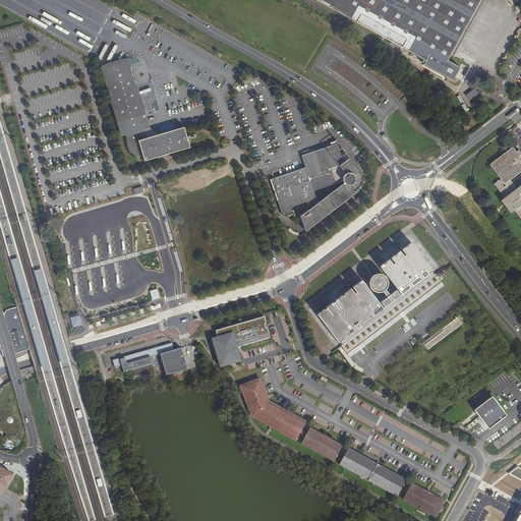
[(460,67),(448,60),(479,0),(315,0),(425,61),(423,64),(452,80),(460,67)]
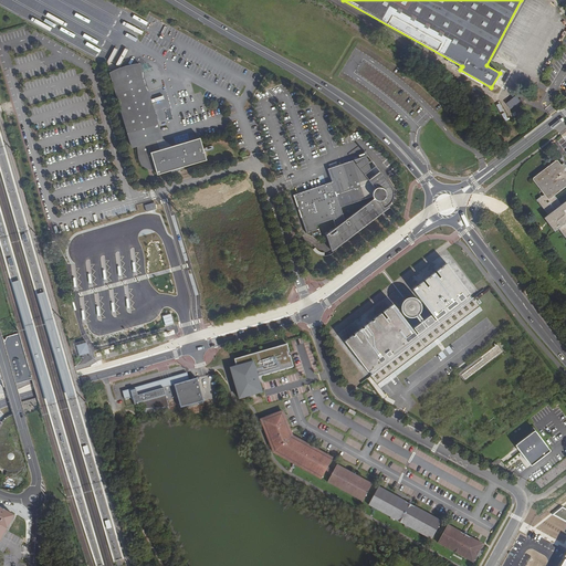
[(114,77),(112,80),(132,147),(138,145),(145,167),(154,165),(157,175),(173,170),(173,168),(175,167),(175,168),(177,168),(177,166),(179,166),(180,168),(206,160),(200,138),(171,146),(160,149),(157,139),(161,138),(139,65),(136,65),(135,66),(130,67),(128,70),(126,71),(123,72),(121,74),(118,75),(116,76),(114,77)]
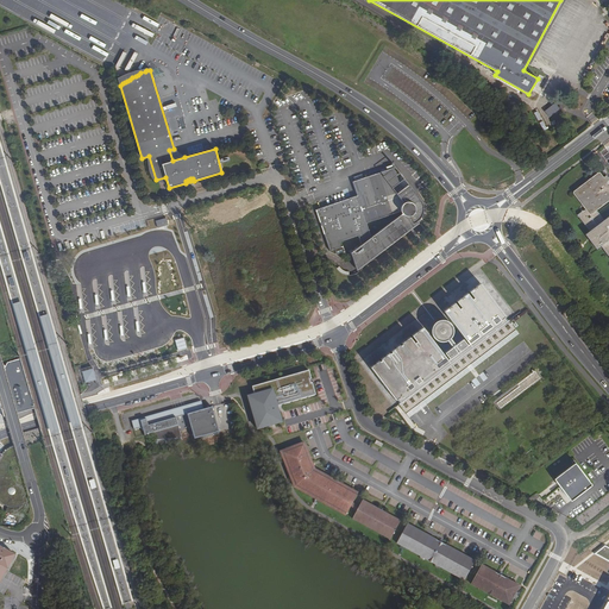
[(174,149),(169,150),(173,161),(184,157),(174,149)]
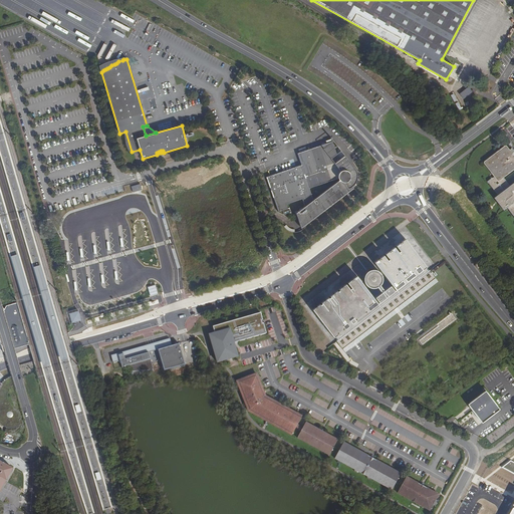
[(299,166),(266,177),(278,212),(288,209),(286,205),(302,199),(305,207),(296,213),(300,226),(343,193),(342,190),(348,188),(348,189),(349,189),(352,187),(353,186),(355,183),(356,179),(357,177),(356,175),(356,172),(355,170),(344,156),(339,160),(337,155),(333,145),(326,147),(325,144),(297,154),(301,165),(302,167),(299,168),(299,166)]
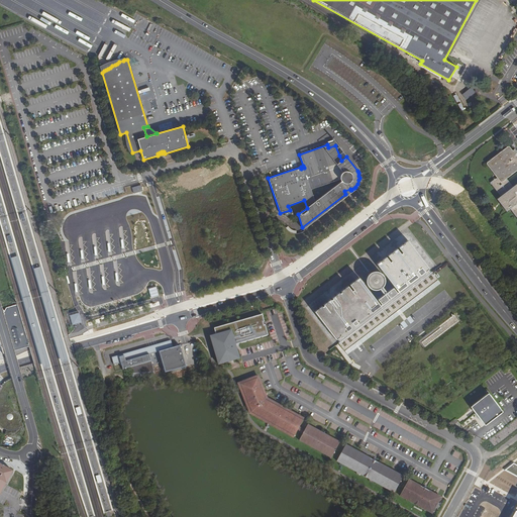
[(516,218),(516,153),(513,149),(512,150),(512,149),(511,148),(509,146),(508,146),(507,146),(489,161),(487,163),(486,164),(487,165),(497,178),(498,179),(496,180),(495,179),(490,183),(516,218)]
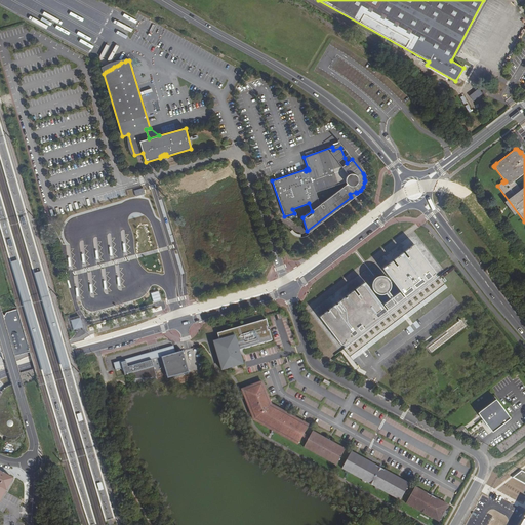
[(350,356),(445,284),(439,276),(434,280),(433,279),(437,276),(435,273),(413,244),(410,246),(411,247),(408,249),(408,248),(405,250),(409,256),(407,258),(402,252),(399,255),(400,255),(398,257),(397,256),(394,259),(398,265),(396,267),(392,260),(389,264),(387,266),(386,266),(382,268),(404,295),(403,297),(399,292),(394,296),(389,290),(391,287),(391,284),(391,281),(390,280),(389,278),(386,276),(382,275),(380,275),(377,276),(375,277),(373,278),(372,281),(371,283),(371,287),(372,290),(373,291),(374,292),(376,293),(379,294),(382,294),(385,294),(389,299),(384,304),(387,309),(386,310),(364,282),(361,284),(361,285),(359,287),(359,286),(355,288),(359,294),(357,296),(353,290),(351,292),(352,292),(349,294),(349,293),(347,295),(347,296),(345,297),(344,297),(341,298),(342,299),(340,301),(339,300),(337,303),(338,303),(335,305),(333,306),(333,307),(331,308),(330,308),(328,309),(329,310),(327,312),(326,311),(324,313),(324,314),(322,315),(322,314),(320,316),(341,345),(341,344),(344,347),(348,345),(344,349),(350,356)]
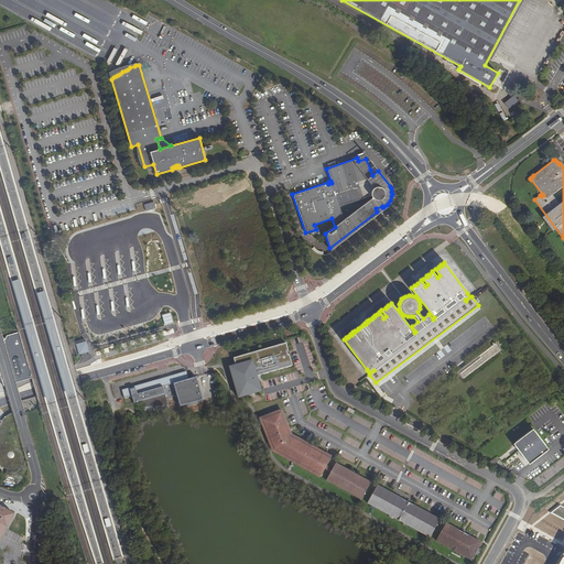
[(89,351),(88,346),(86,340),(82,343),(76,344),(77,347),(77,349),(78,353),(79,354),(80,354),(84,353),(89,351)]
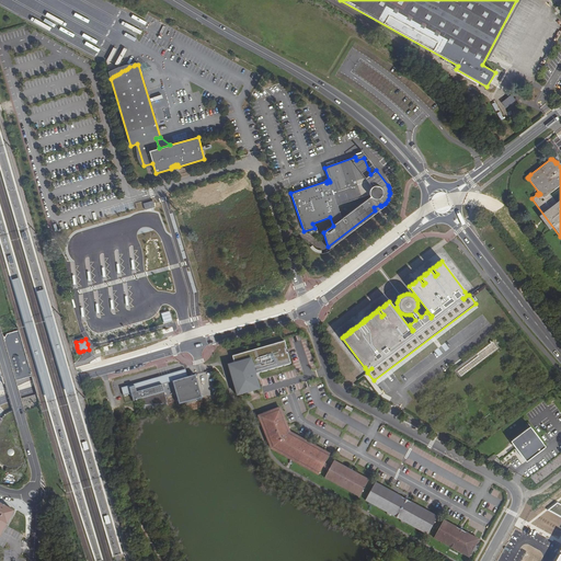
[(477,356),(456,371),(460,377),(499,348),(492,341),(478,353),(479,355),(477,356)]
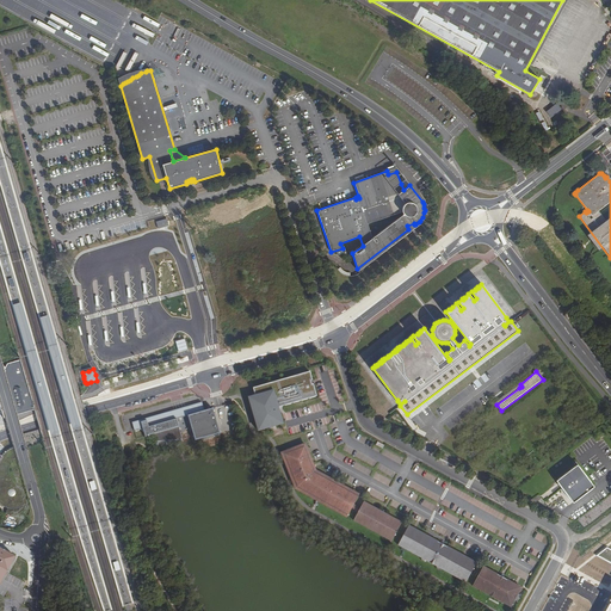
[(279,412),(279,411),(281,407),(283,406),(316,396),(313,384),(312,386),(310,381),(312,381),(309,372),(253,389),(255,396),(248,397),(258,431),(283,424),(279,412)]
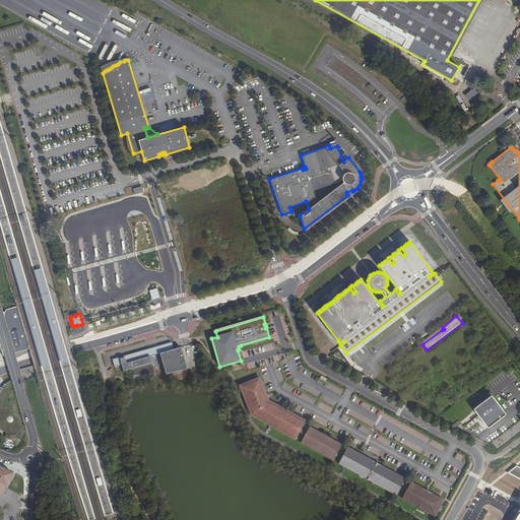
[(172,342),(112,360),(114,367),(121,365),(123,372),(130,370),(132,376),(154,374),(150,356),(159,353),(166,375),(187,369),(181,347),(174,349),(172,342)]
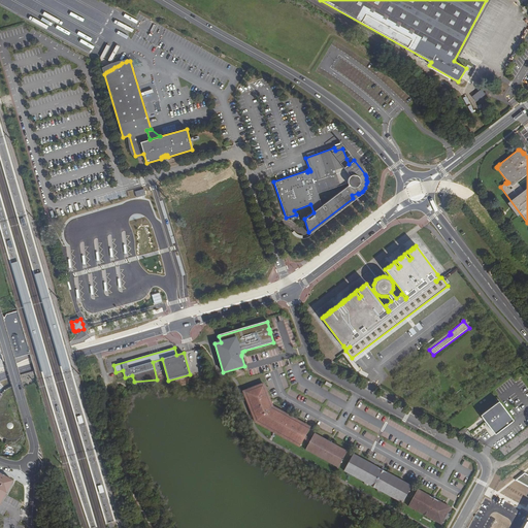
[(255,422),(261,425),(299,447),(308,430),(310,428),(297,420),(294,419),(272,407),(271,404),(270,401),(263,384),(243,392),(255,422)]
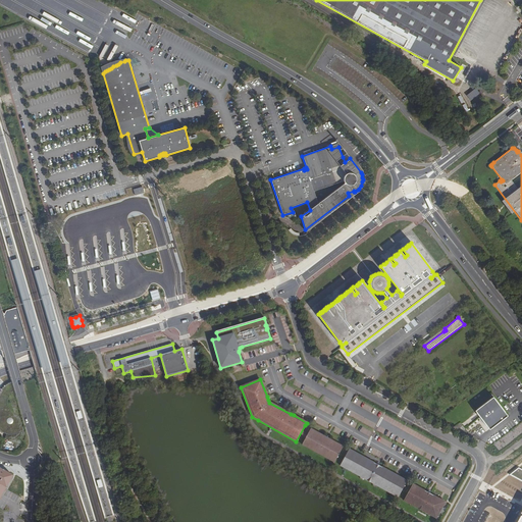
[(10,396),(14,392),(12,382),(9,383),(5,385),(0,392),(0,429),(0,430),(4,433),(6,434),(11,434),(14,434),(16,433),(17,432),(19,431),(19,429),(19,423),(18,421),(9,410),(8,407),(7,405),(7,402),(10,396)]
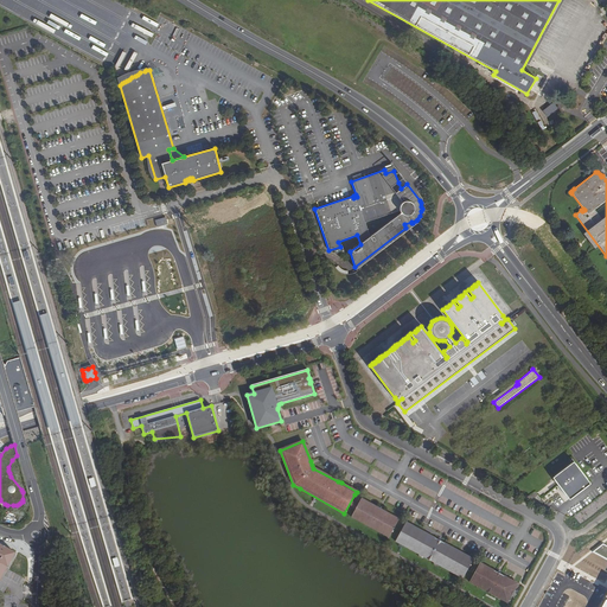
[(570,502),(592,485),(575,464),(554,479),(570,502)]
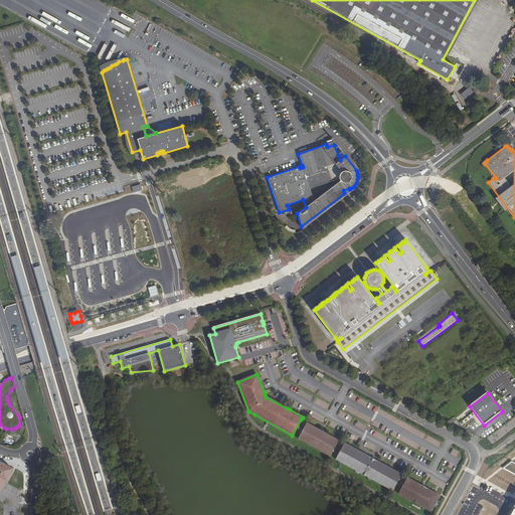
[(307,423),(298,439),(330,457),(338,441),(307,423)]
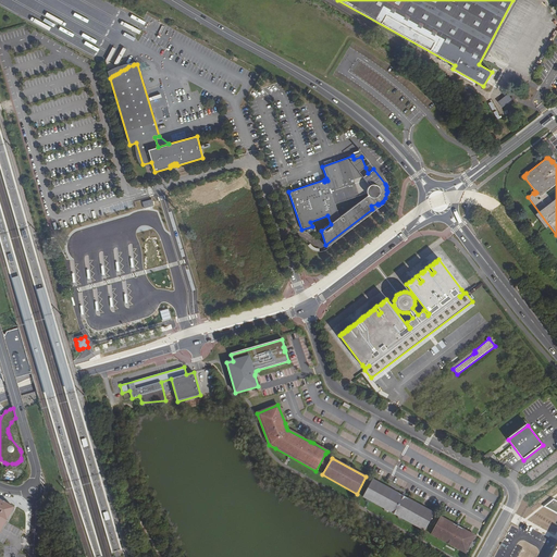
[(372,480),(362,497),(424,531),(434,514),(372,480)]
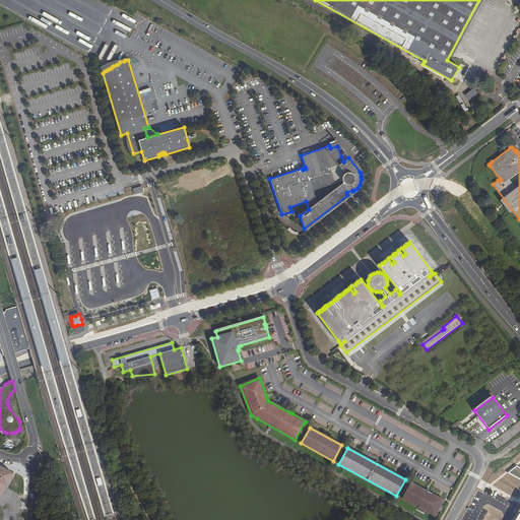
[(0,482),(6,486),(12,474),(8,471),(7,472),(0,468),(0,482)]
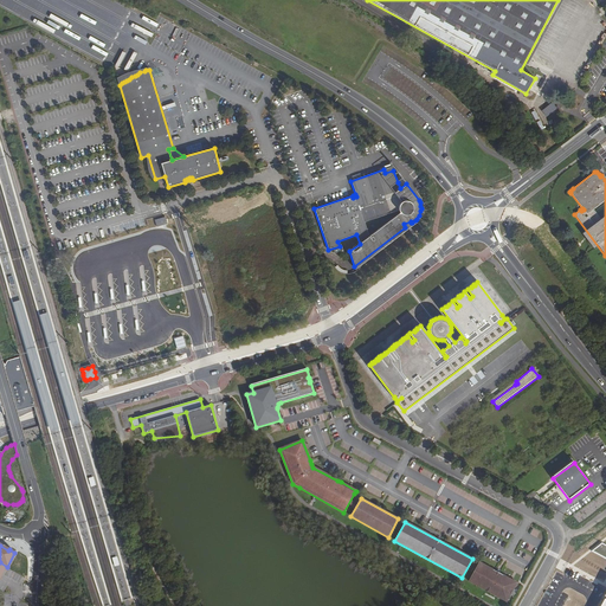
[(478,562),(469,581),(507,603),(516,582),(479,562),(478,562)]
